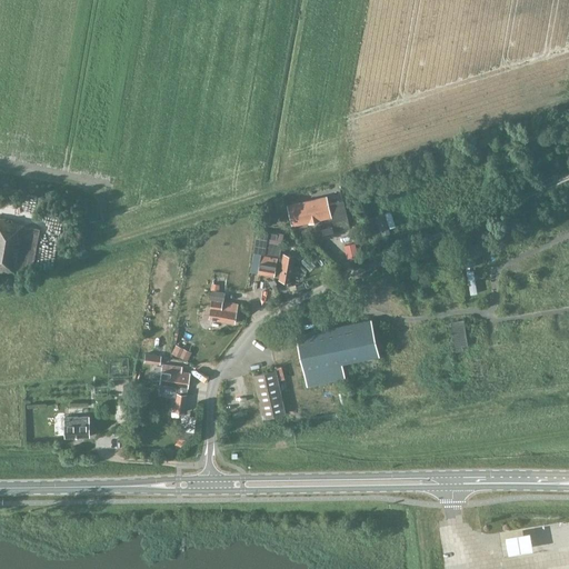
[(326,195),(288,203),(291,222),(331,213),(336,230),(349,227),(343,200),(339,201),(328,203),(326,195)]
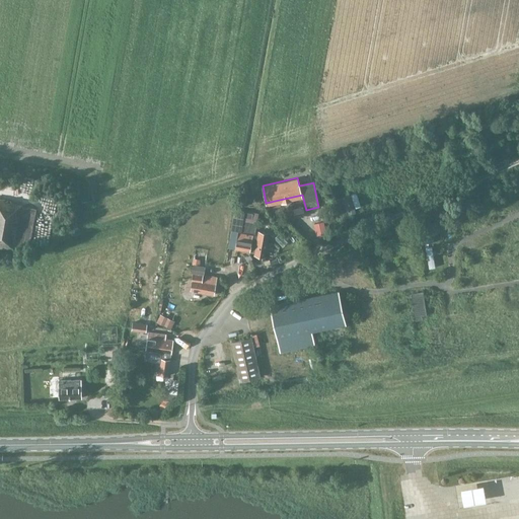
[(28,248),(35,209),(22,207),(22,205),(4,201),(4,199),(0,198),(0,247),(14,250),(15,246),(28,248)]
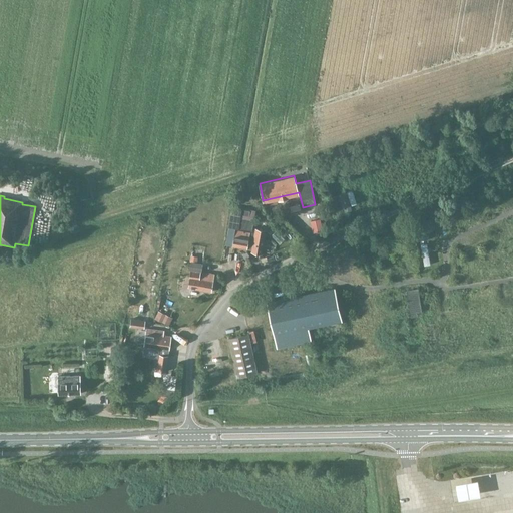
[(229,206),(226,228),(235,229),(249,232),(251,232),(253,217),(248,216),(249,209),(229,206)]
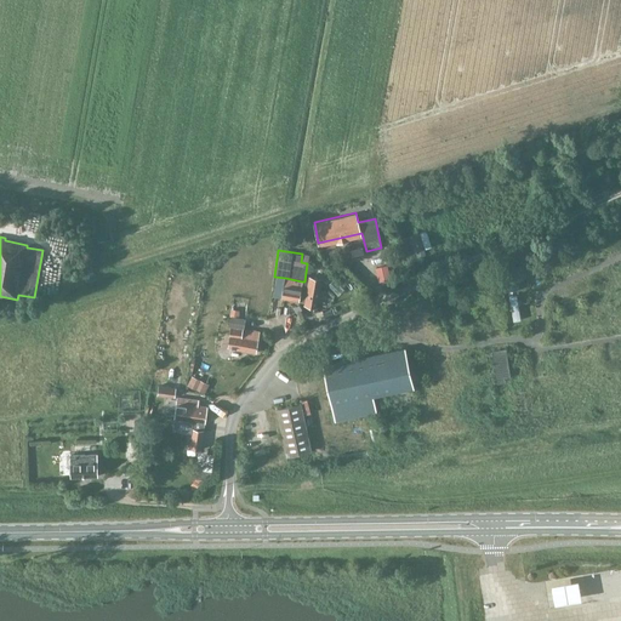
[(387,265),(376,268),(380,281),(389,279),(387,265)]
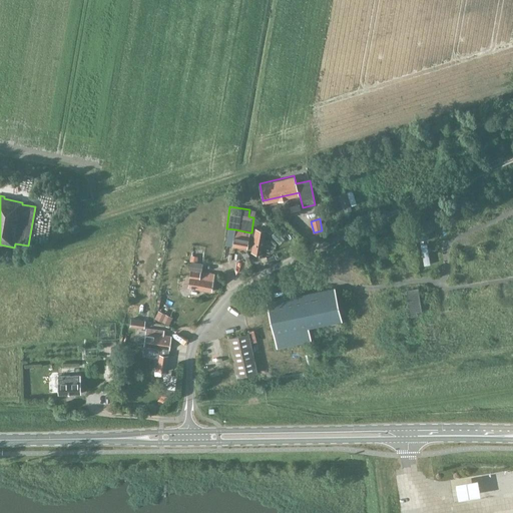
[(266,229),(261,228),(254,227),(253,232),(251,232),(249,232),(235,229),(231,246),(247,248),(250,248),(250,252),(262,253),(266,229)]
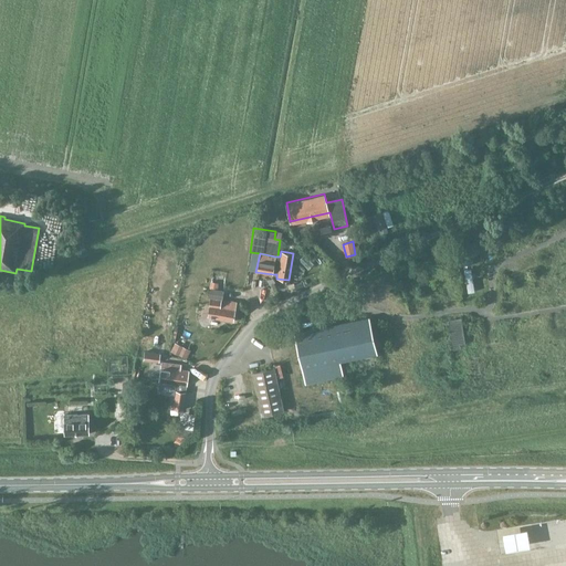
[(327,265),(332,263),(325,254),(321,257),(327,265)]
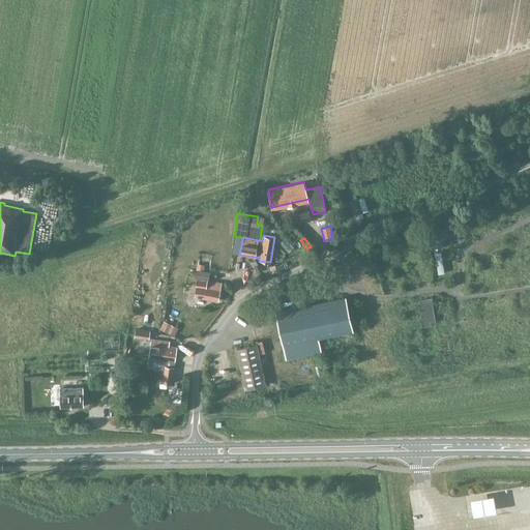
[(302,253),(291,258),(293,263),(304,258),(302,253)]
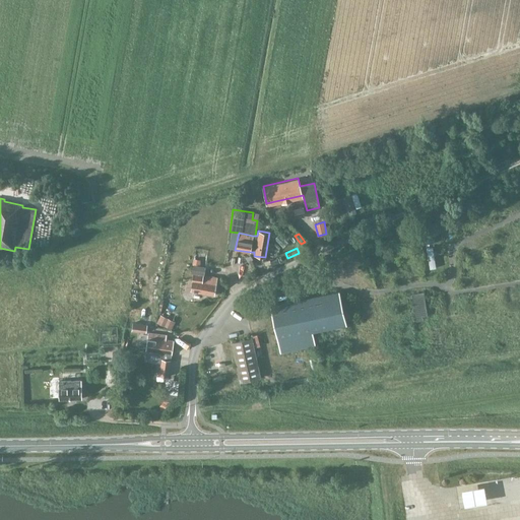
[(272,266),(280,263),(278,258),(270,261),(272,266)]
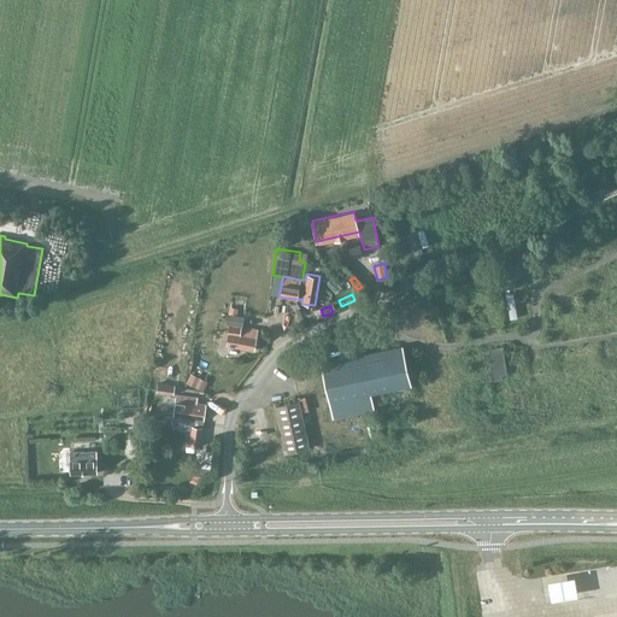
[(442,313),(445,335),(453,334),(451,312),(442,313)]
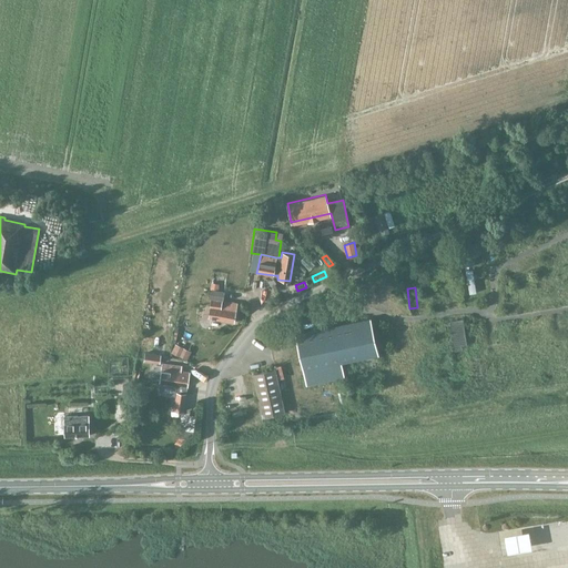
[(222,301),(222,296),(223,292),(217,291),(210,290),(210,295),(209,300),(211,300),(209,317),(219,320),(234,322),(236,303),(222,301)]
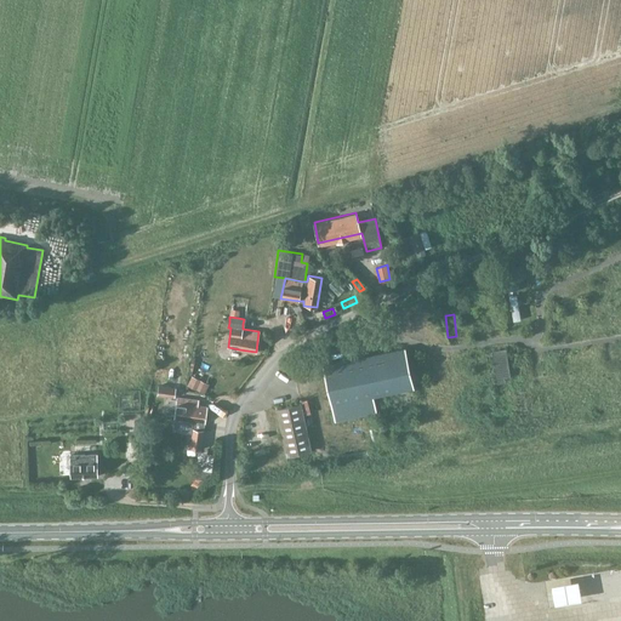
[(412,388),(409,368),(404,348),(324,366),(332,405),(335,421),(376,412),(372,397),(412,388)]
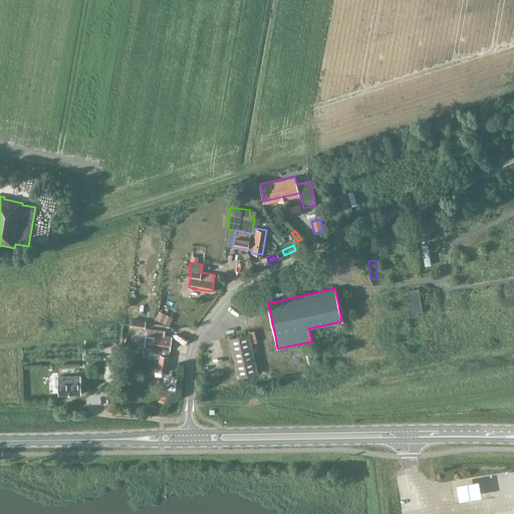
[(422,311),(419,290),(408,292),(411,313),(422,311)]
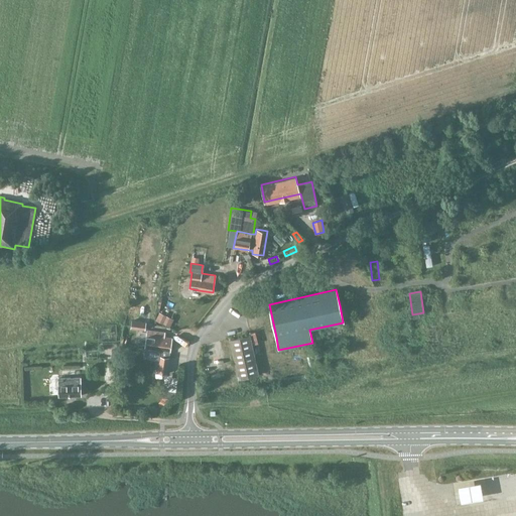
[(160,312),(156,320),(162,324),(166,315),(160,312)]
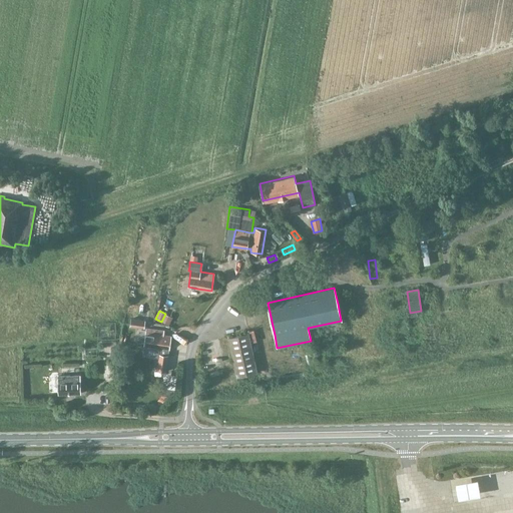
[(165,314),(161,322),(167,324),(170,317),(165,314)]
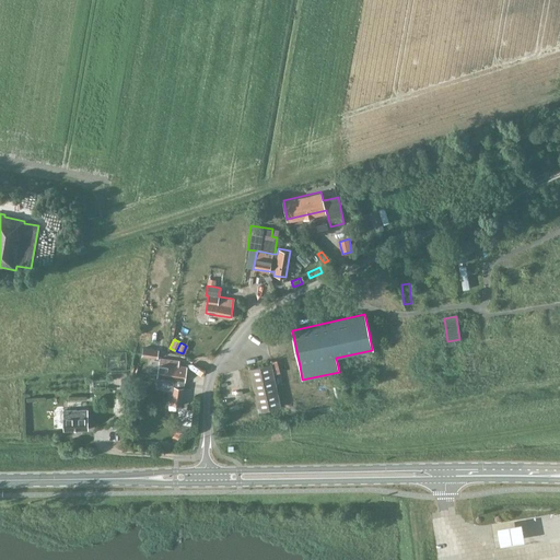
[(201,342),(190,342),(191,353),(201,353),(201,342)]
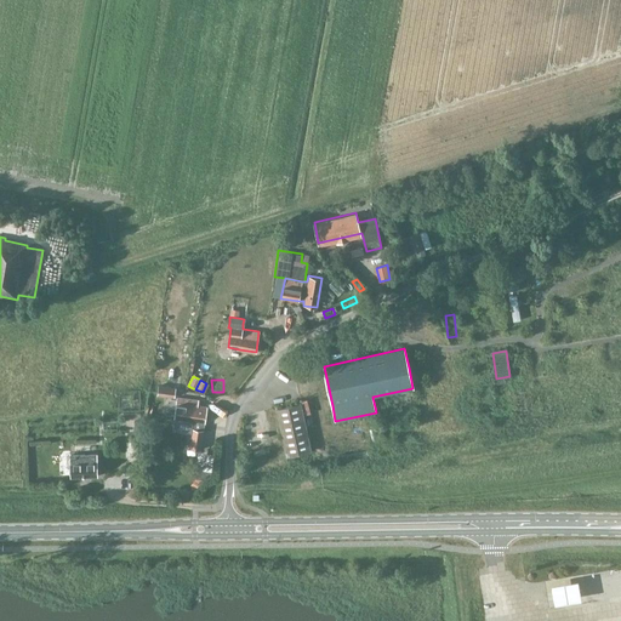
[(159,386),(158,394),(174,397),(175,388),(159,386)]
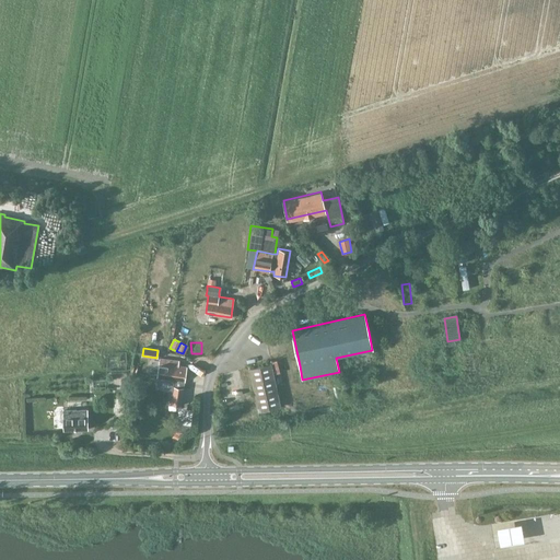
[(187,366),(178,365),(179,361),(160,358),(159,360),(154,360),(153,368),(158,369),(155,387),(173,389),(171,405),(181,406),(184,388),(187,366)]
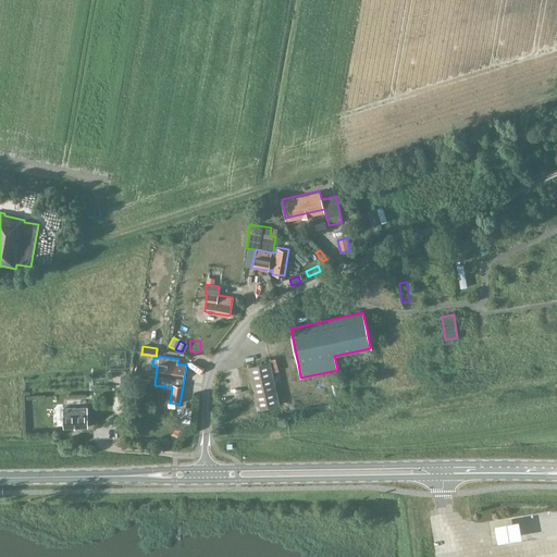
[(257,410),(280,405),(270,361),(247,367),(257,410)]
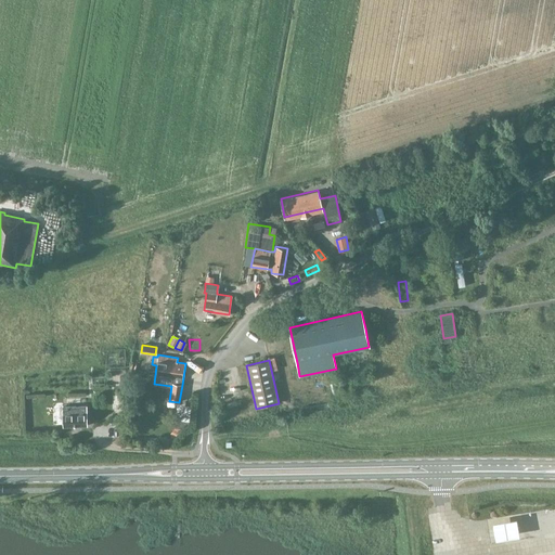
[(314,375),(295,379),(296,387),(315,383),(314,375)]
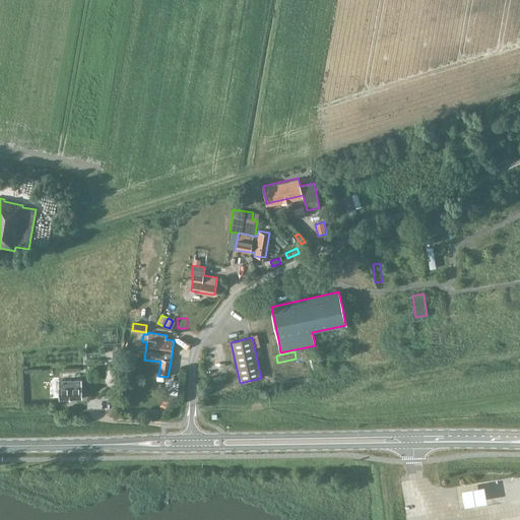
[(80,398),(80,381),(80,380),(59,380),(60,388),(60,399),(80,398)]
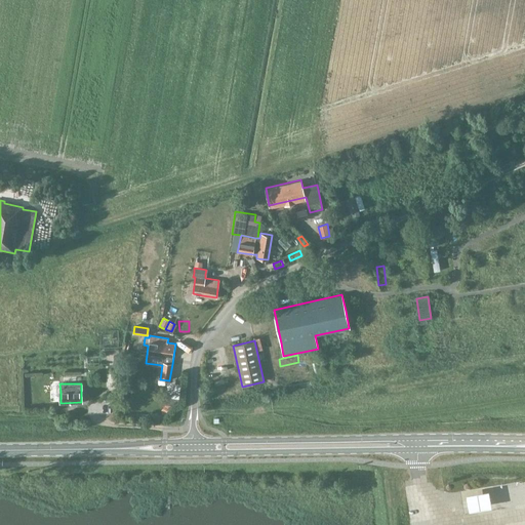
[(165,396),(164,404),(173,406),(175,398),(165,396)]
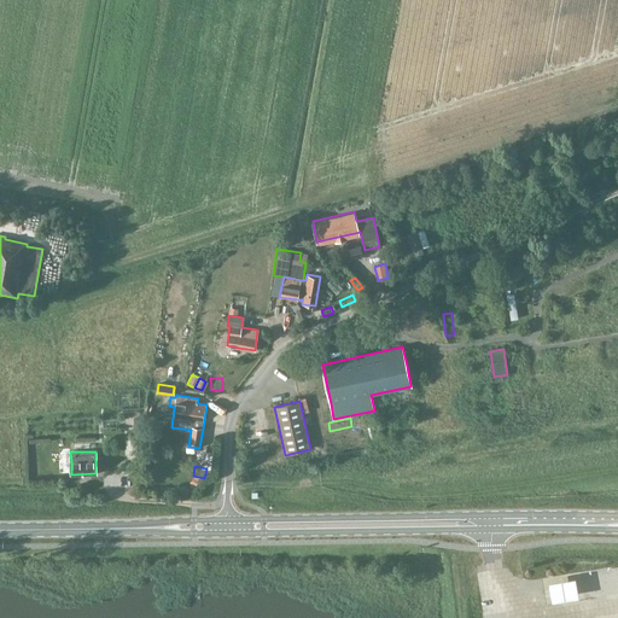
[(577,576),(549,581),(551,586),(553,600),(579,595),(577,581),(577,576)]
